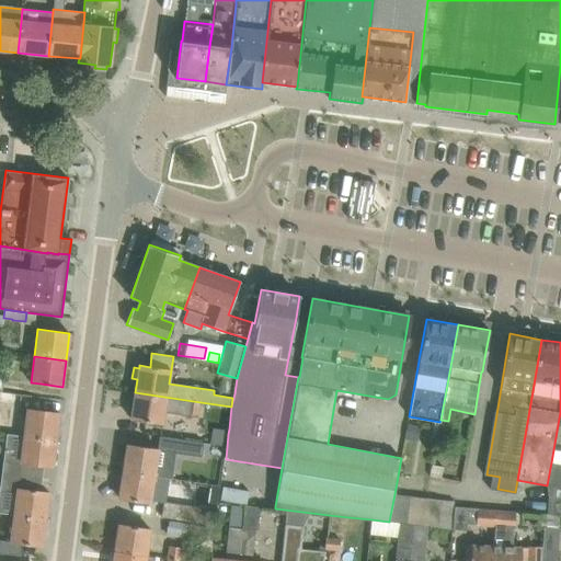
[(198,415),(201,402),(135,392),(130,419),(162,423),(164,410),(198,415)]
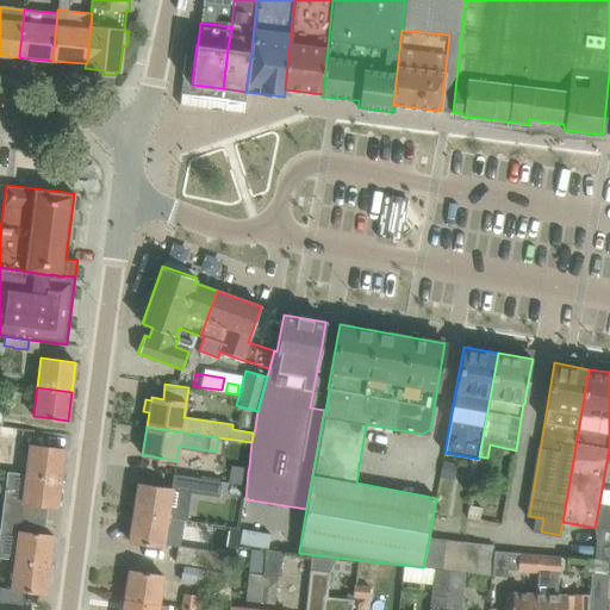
[(17,455),(14,472),(26,473),(61,478),(64,449),(30,444),(29,458),(17,455)]
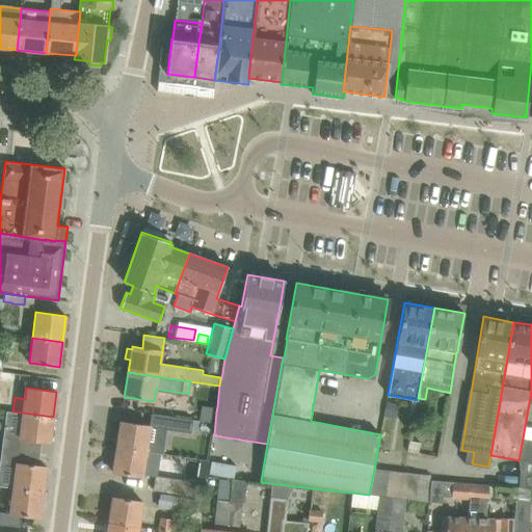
[(388,402),(384,417),(396,419),(399,404),(388,402)]
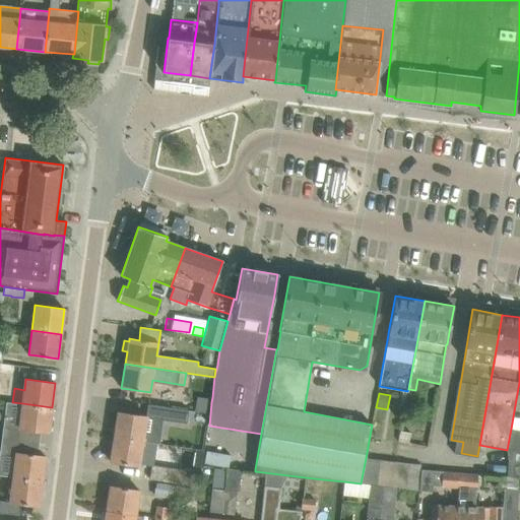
[(49,432),(52,407),(22,403),(19,428),(49,432)]
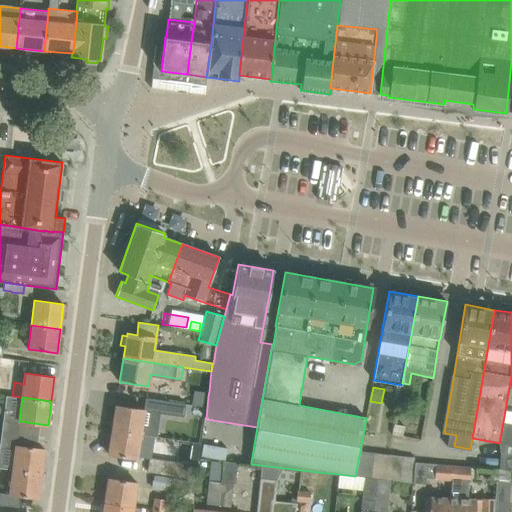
[(116,406),(112,430),(141,435),(157,437),(159,428),(148,426),(150,412),(184,417),(186,404),(146,398),(144,410),(135,409),(116,406)]
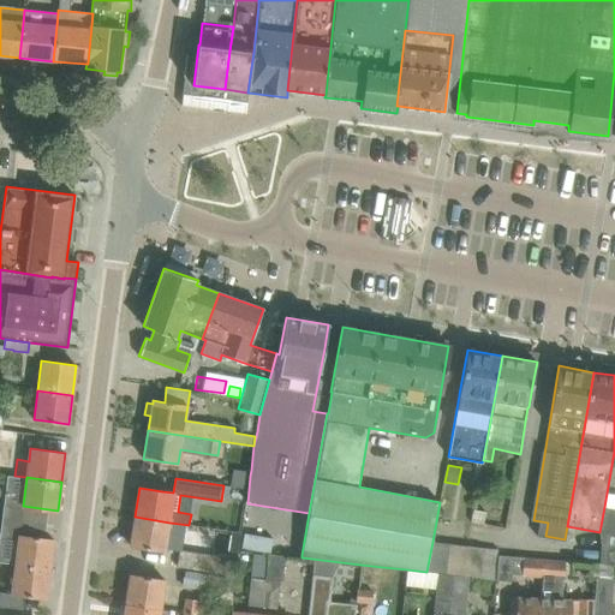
[(599,532),(601,545),(614,547),(614,508),(604,507),(599,532)]
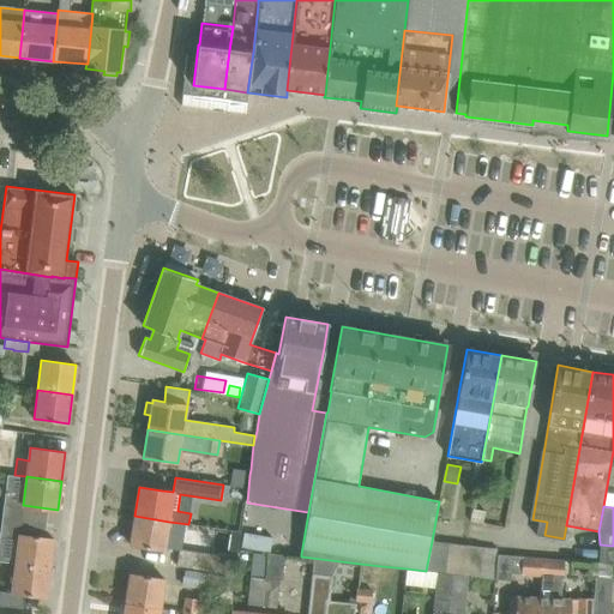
[(474,509),(470,521),(482,524),(486,511),(474,509)]
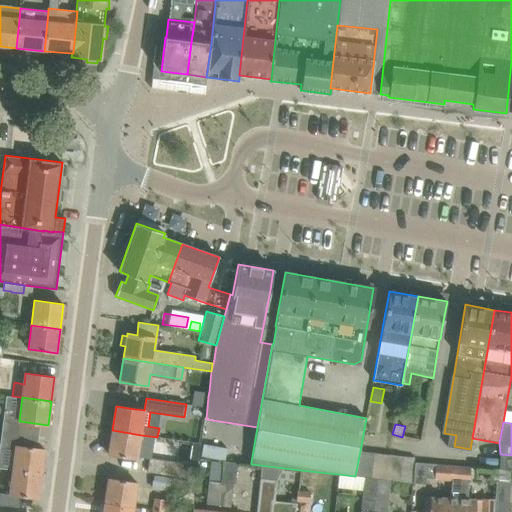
[(112,430),(108,454),(128,457),(137,459),(141,435),(112,430)]
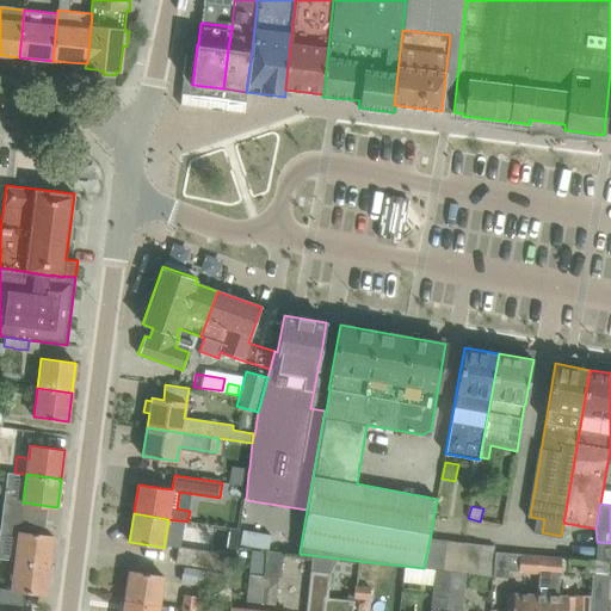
[(230,528),(228,549),(234,550),(236,548),(239,529),(230,528)]
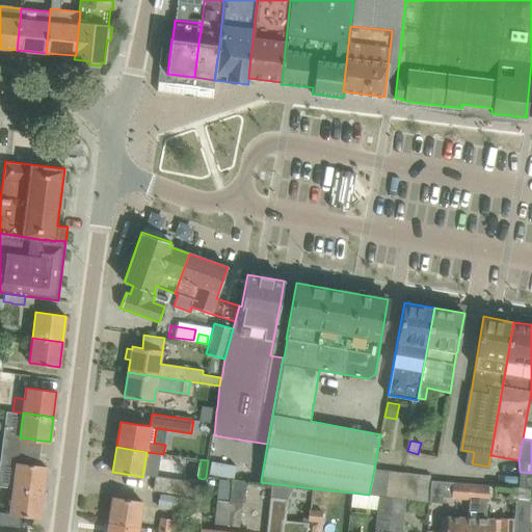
[(17,462),(14,488),(44,491),(47,467),(17,462)]
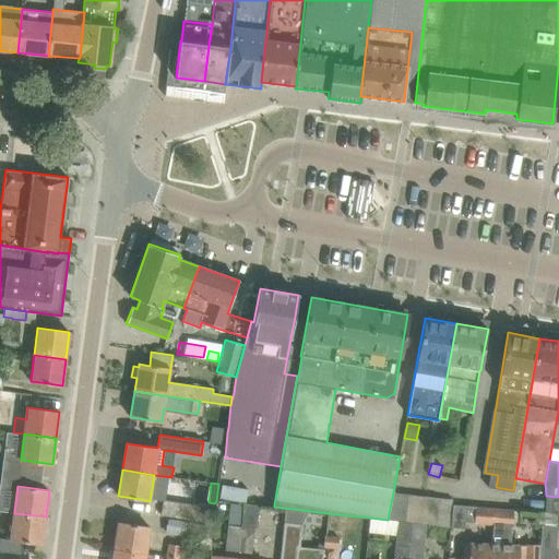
[(230,502),(242,504),(244,490),(218,487),(217,501),(230,502)]
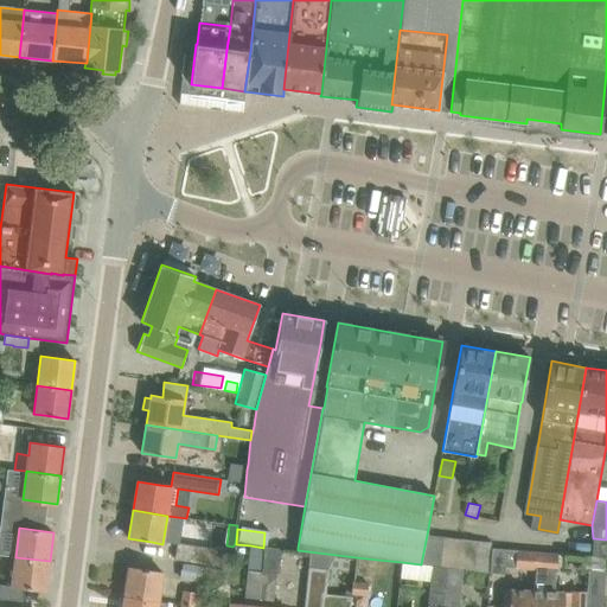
[(421,564),(447,567),(457,568),(460,538),(427,535),(421,564)]
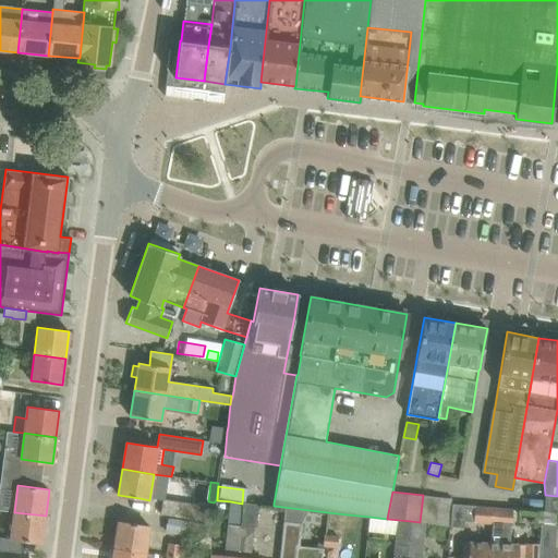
[(420,522),(425,523),(449,525),(451,499),(423,495),(420,522)]
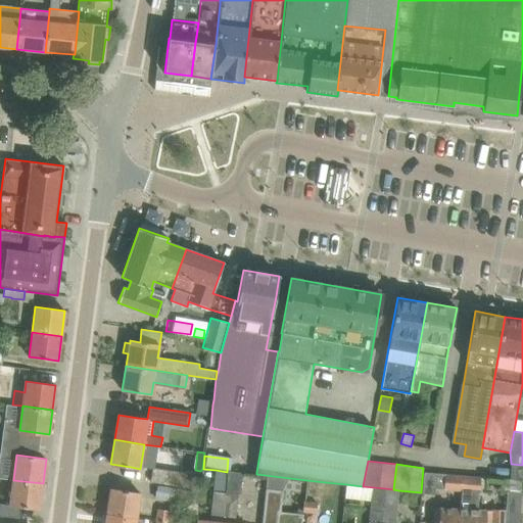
[(188,488),(197,475),(153,468),(150,482),(188,488)]
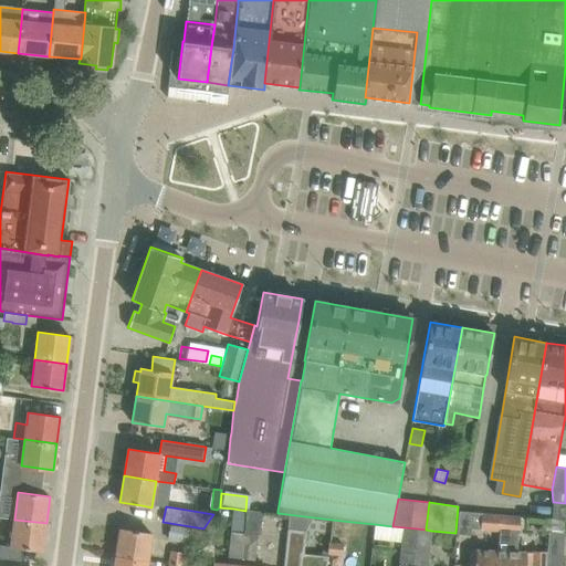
[(233,509),(231,532),(243,533),(245,511),(233,509)]
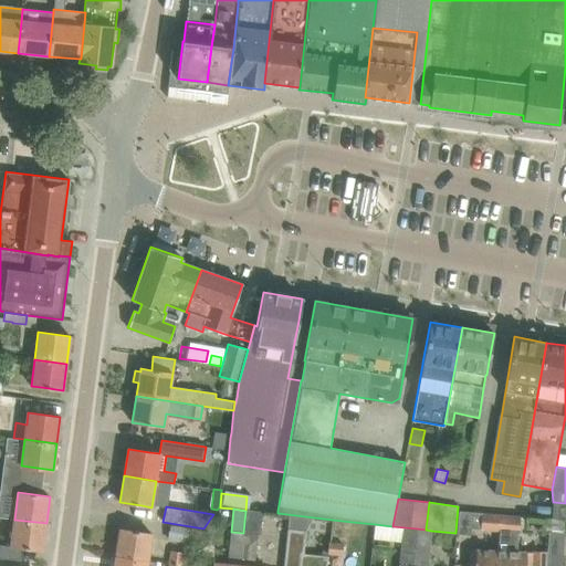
[(471,528),(500,531),(501,514),(459,511),(457,534),(470,535),(471,528)]
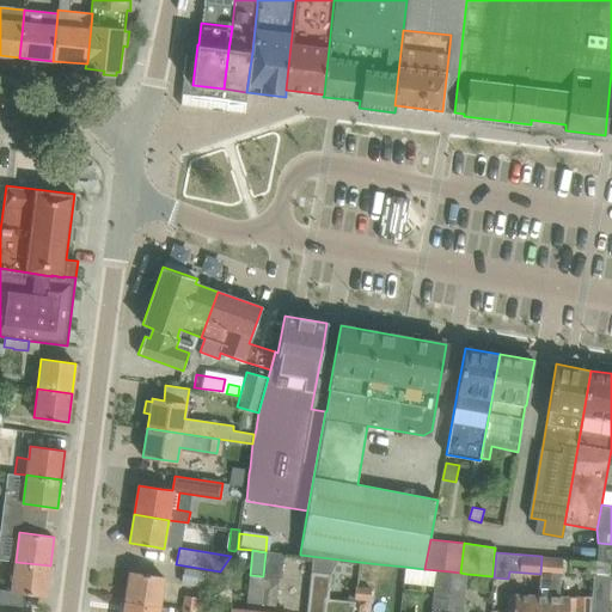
[(574,611),(575,597),(568,597),(558,595),(560,576),(561,576),(563,558),(542,556),(540,574),(539,594),(537,594),(534,611),(574,611)]
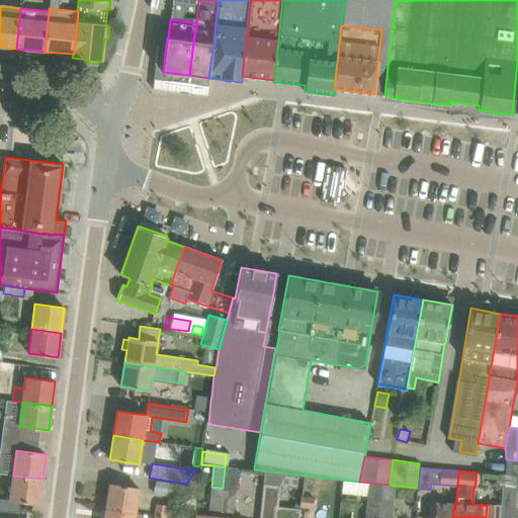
[(502,487),(500,517),(514,517),(517,480),(517,479),(517,476),(505,475),(500,473),(499,487),(502,487)]
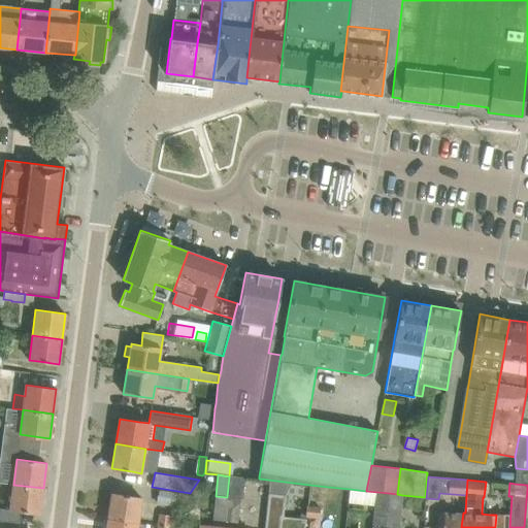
[(39,514),(43,488),(13,485),(10,509),(39,514)]
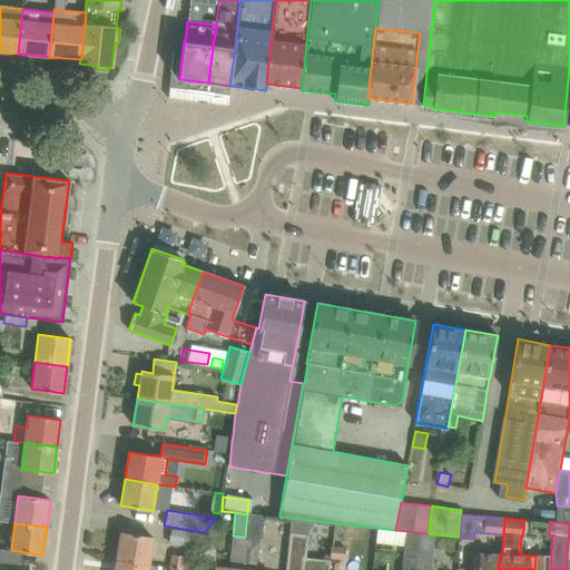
[(332,544),(332,546),(346,548),(352,548),(354,526),(334,523),(332,544)]
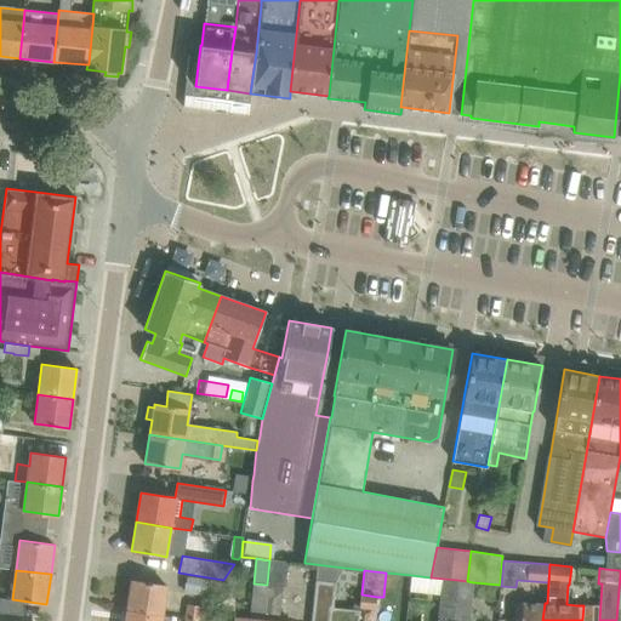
[(453,620),(457,580),(431,577),(411,575),(410,592),(440,594),(437,620),(453,620)]
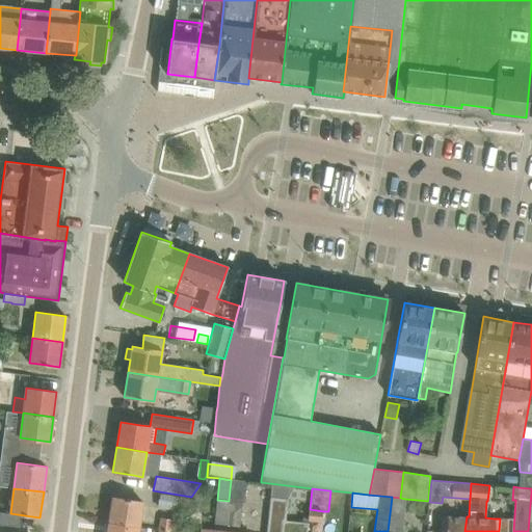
[(183,511),(185,499),(160,495),(158,508),(183,511)]
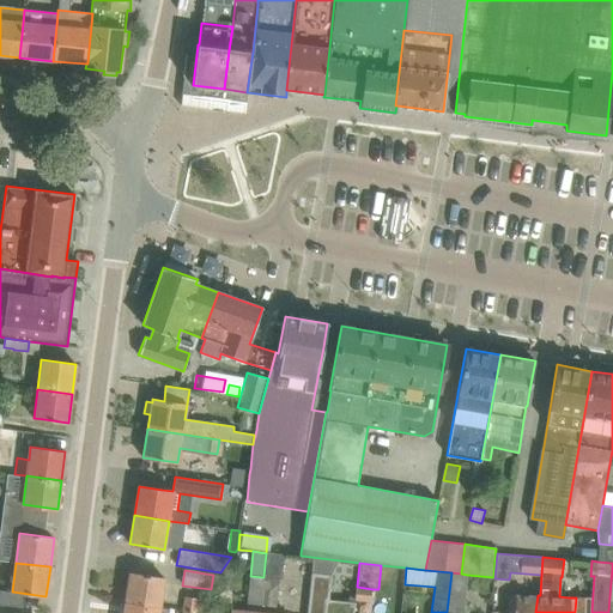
[(129,572),(126,602),(159,607),(164,578),(129,572)]
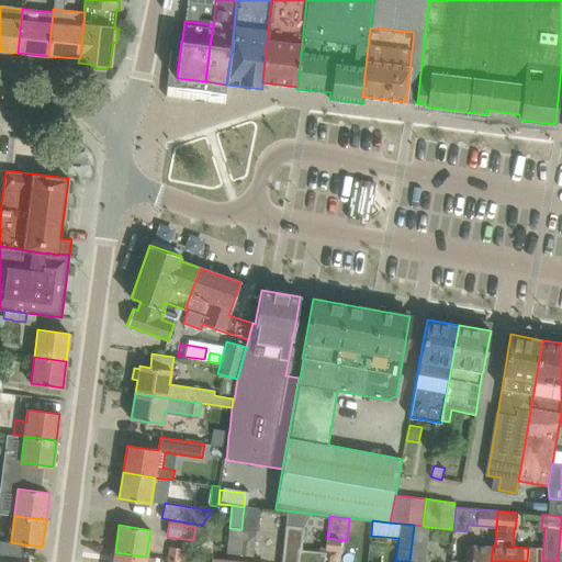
[(414,525),(409,561),(424,561),(428,527),(423,526),(414,525)]
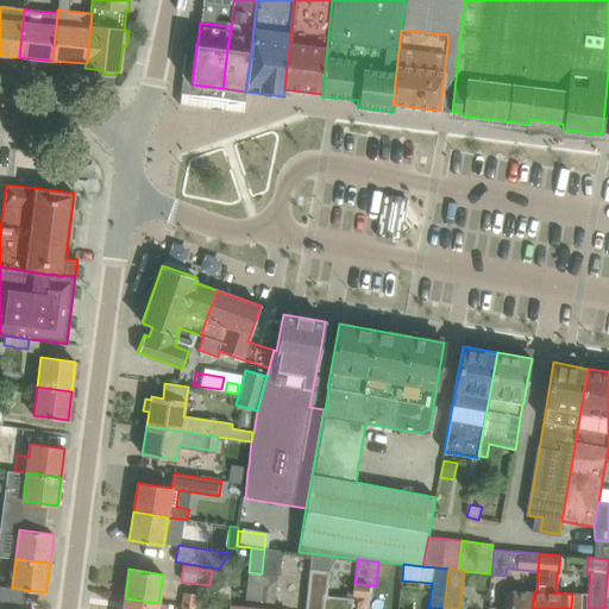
[(311,570),(306,608),(321,608),(324,595),(325,595),(328,572),(311,570)]
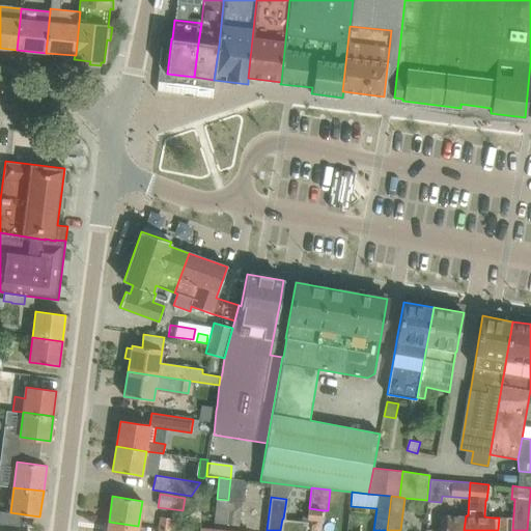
[(217,499),(216,509),(228,510),(229,500),(228,500),(217,499)]
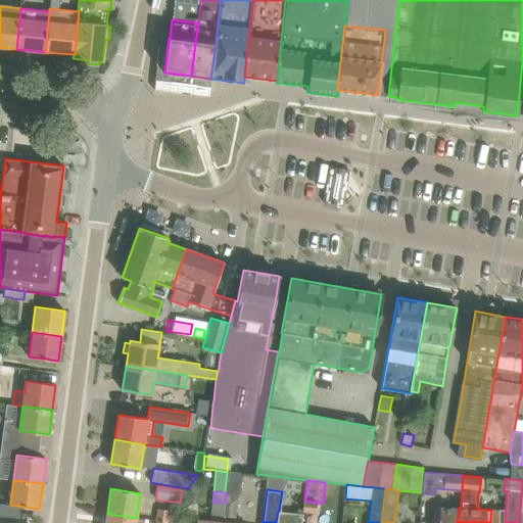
[(223,522),(222,522),(235,522),(237,504),(238,493),(226,492),(225,503),(223,522)]
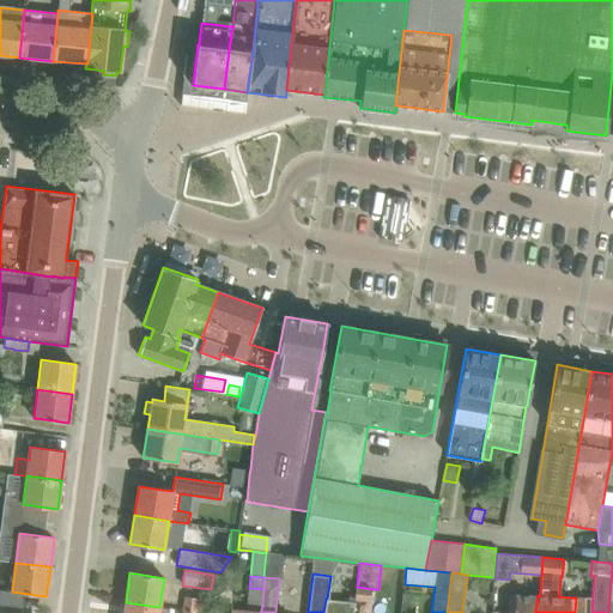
[(357,587),(356,600),(371,602),(372,589),(357,587)]
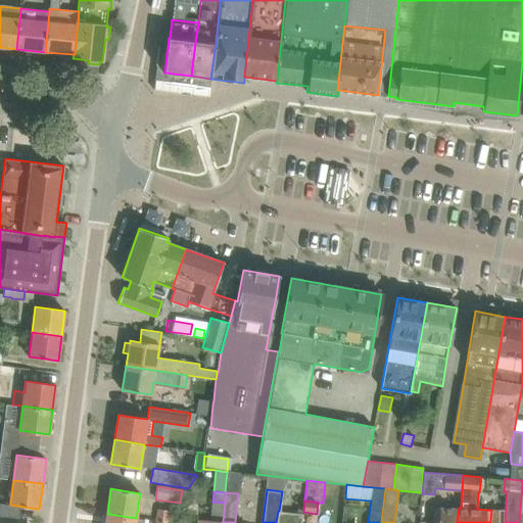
[(457,522),(459,508),(440,508),(434,508),(433,521),(439,522),(457,522)]
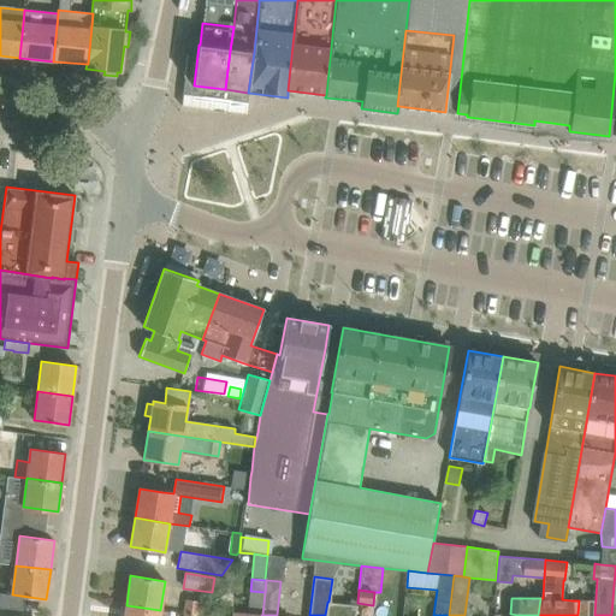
[(185,599),(184,614),(196,615),(197,600),(185,599)]
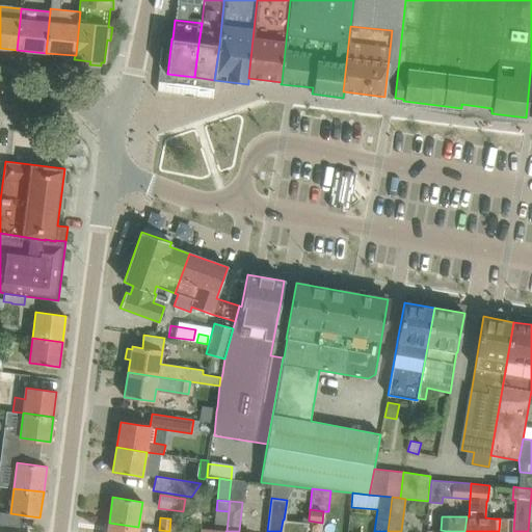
[(307,531),(309,523),(284,520),(283,520),(281,531),(307,531)]
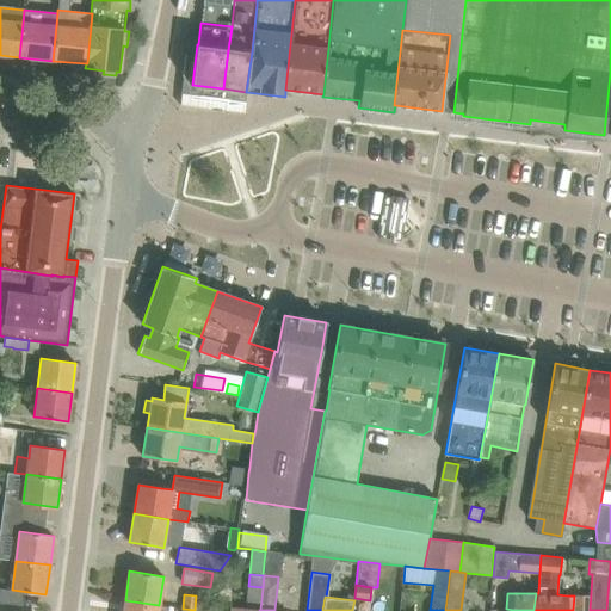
[(158,610),(159,605),(125,600),(123,610),(158,610)]
